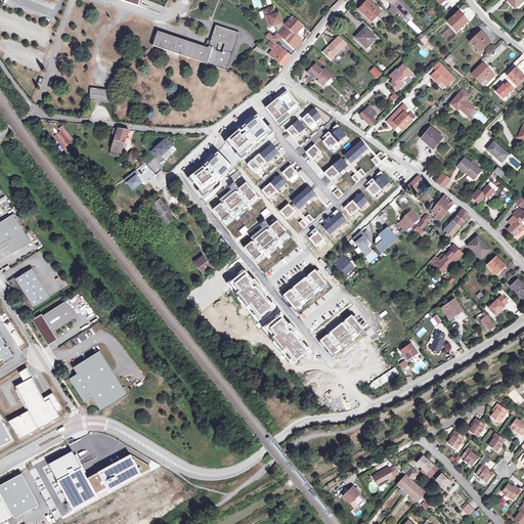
[(368,0),(359,10),(372,22),(381,11),(368,0)]
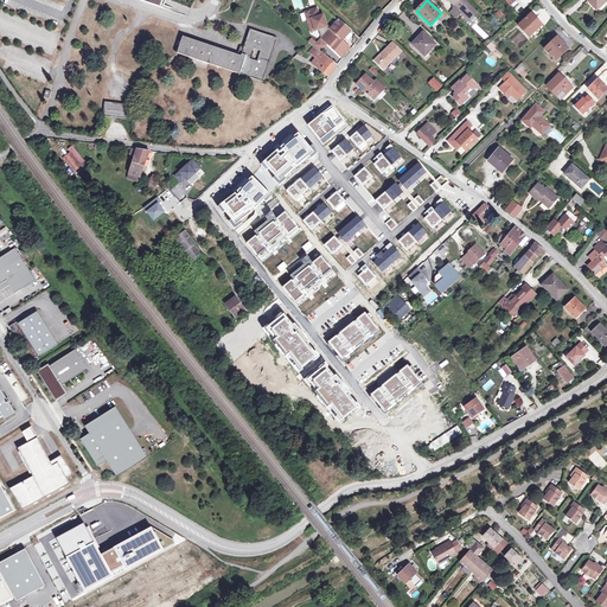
[(448,0),(455,6),(452,11),(449,13),(455,19),(461,13),(464,14),(464,13),(470,19),(477,12),(471,7),(471,6),(465,0),(448,0)]
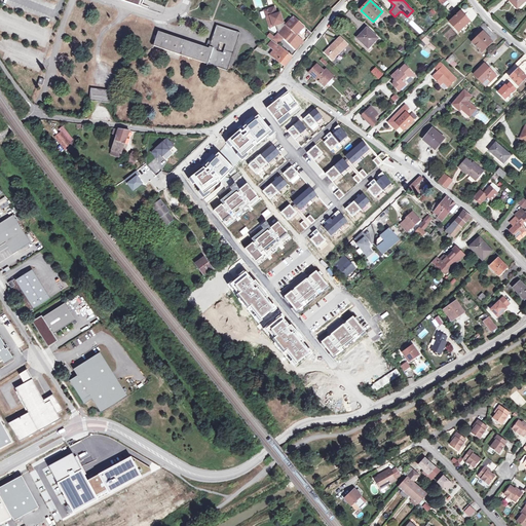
[(305,26),(294,16),(286,25),(285,23),(284,23),(280,12),(277,14),(275,7),(264,10),(267,17),(270,16),(273,27),(276,26),(278,33),(296,49),(303,41),(297,35),(305,26)]
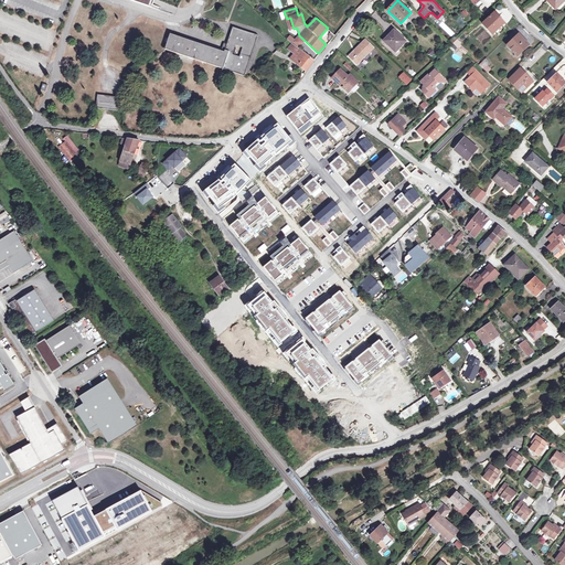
[(464,19),(469,14),(465,10),(459,14),(464,19)]
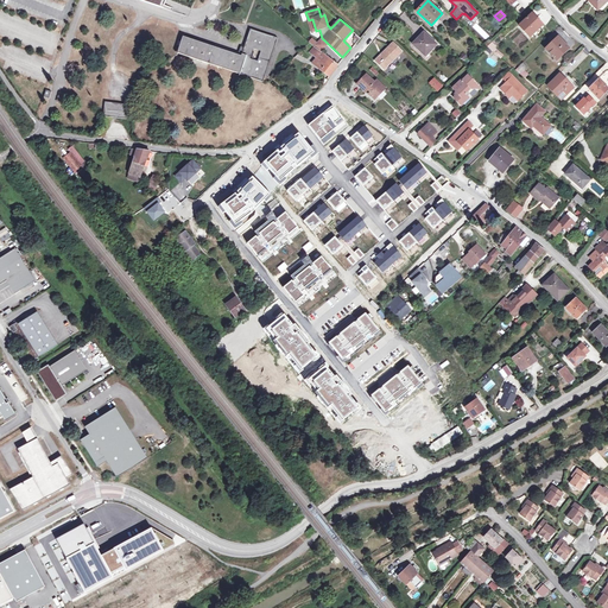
[(519,26),(530,37),(542,26),(531,14),(519,26)]
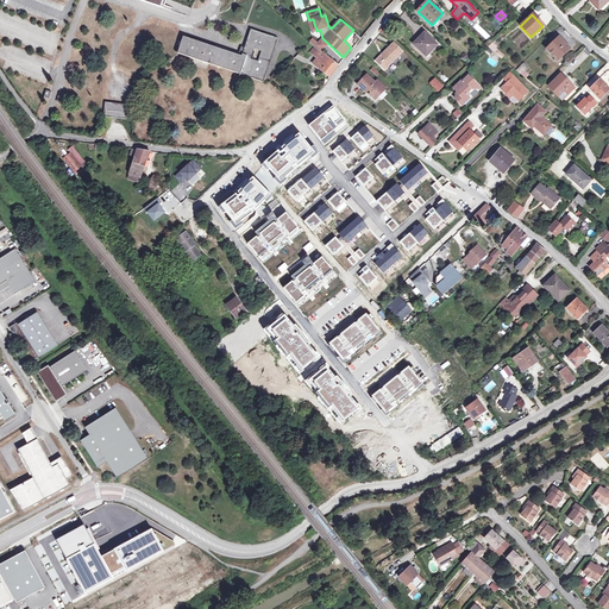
[(264,81),(278,38),(251,30),(243,56),(184,37),(179,54),(264,82),(264,81)]
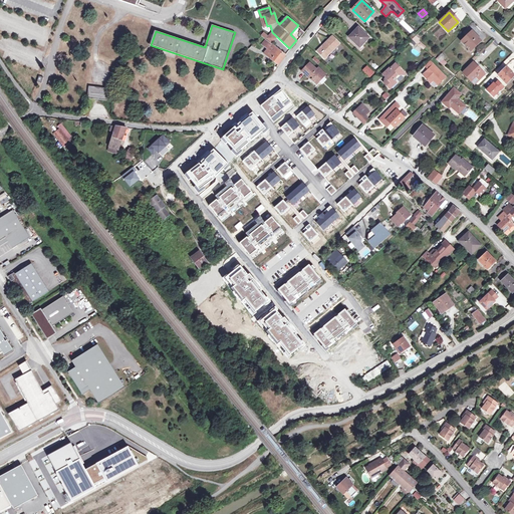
[(349,37),(353,41),(354,40),(360,46),(368,38),(358,28),(349,37)]
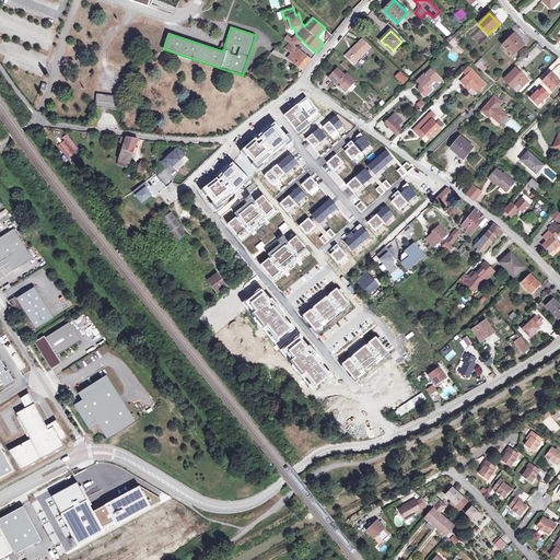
[(513,55),(524,44),(514,34),(502,45),(513,55)]
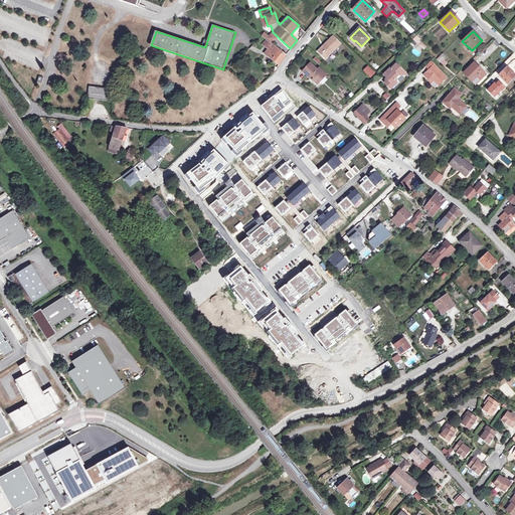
[(416,42),(418,40),(419,38),(416,36),(414,33),(410,37),(412,39),(416,42)]
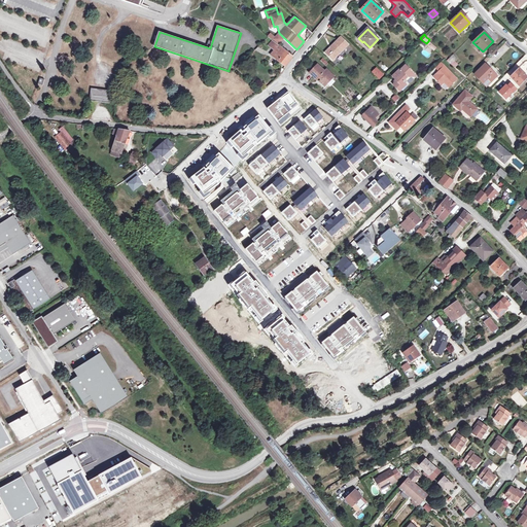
[(341,37),(335,43),(336,45),(331,49),(329,48),(325,53),(328,57),(330,55),(335,58),(348,44),(341,37)]
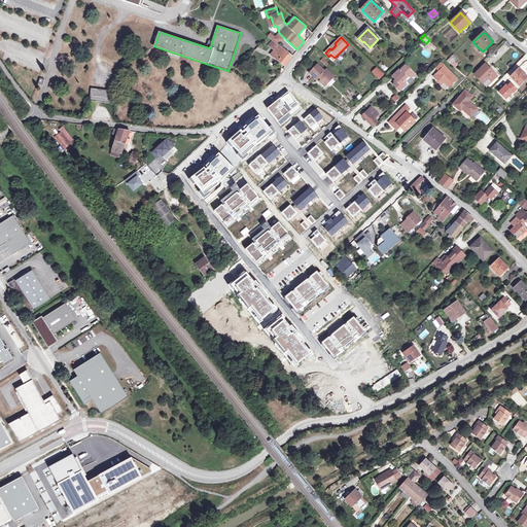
[(286,67),(293,57),(281,47),(273,40),(269,45),(271,46),(275,50),(271,56),(286,67)]
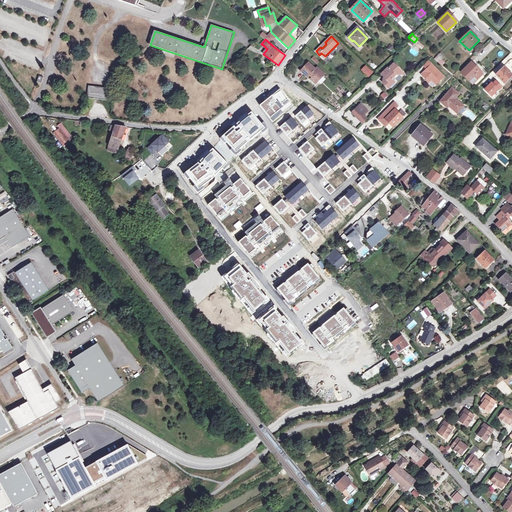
[(416,40),(414,42),(422,49),(424,46),(416,40)]
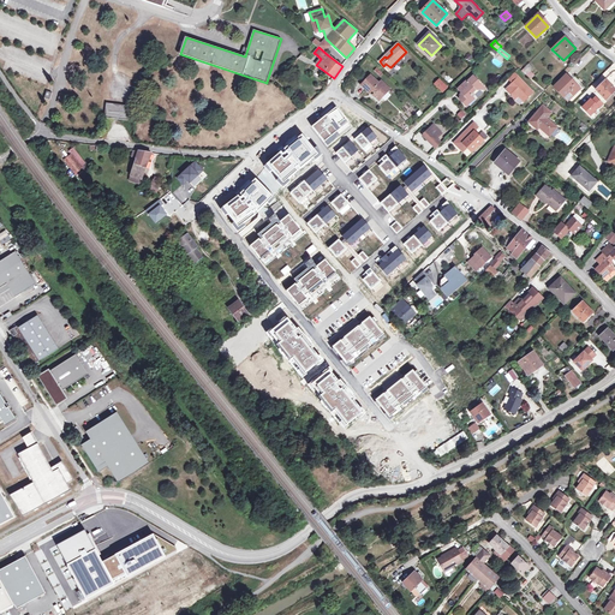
[(341,65),(346,60),(335,51),(332,54),(341,65)]
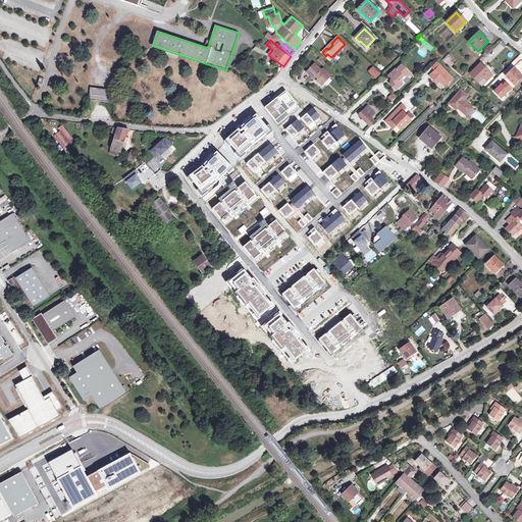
[(448,62),(453,58),(449,54),(444,59),(448,62)]
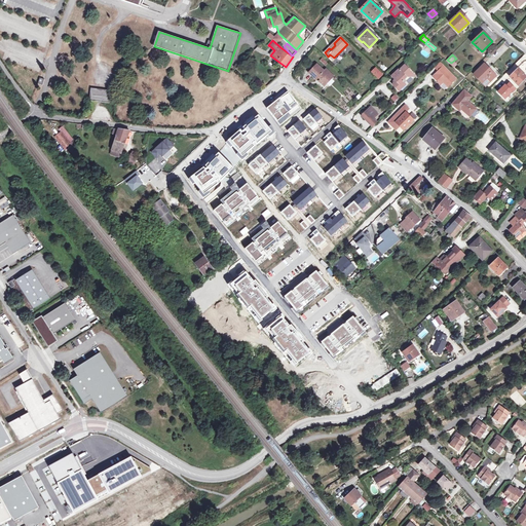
[(440,63),(435,67),(439,71),(433,77),(437,81),(440,78),(443,82),(448,87),(456,79),(440,63)]
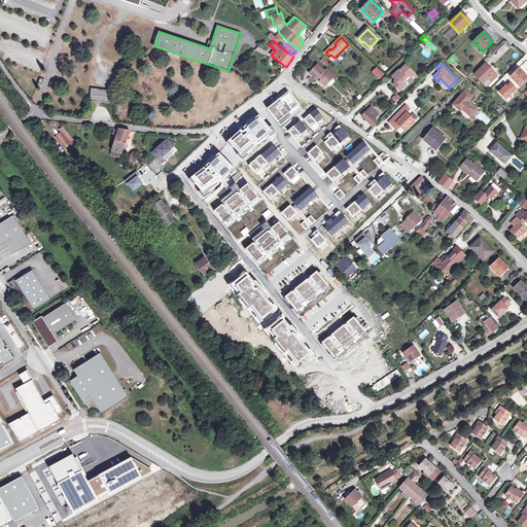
[(328,75),(330,73),(326,69),(324,71),(317,65),(310,73),(317,80),(319,77),(321,79),(320,81),(325,86),(332,78),(328,75)]
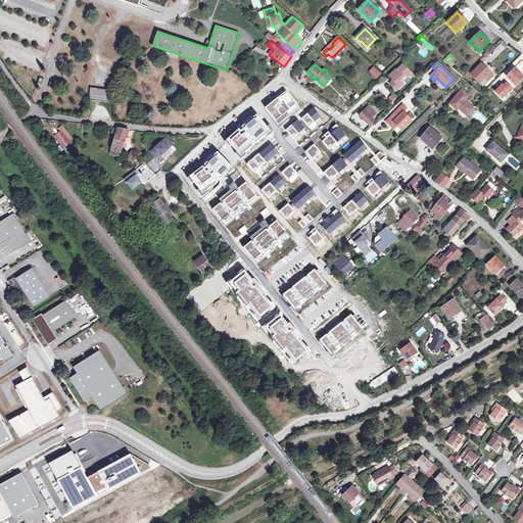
[(405,76),(410,72),(402,64),(397,69),(396,68),(389,76),(394,81),(390,84),(396,90),(403,84),(400,81),(405,76)]
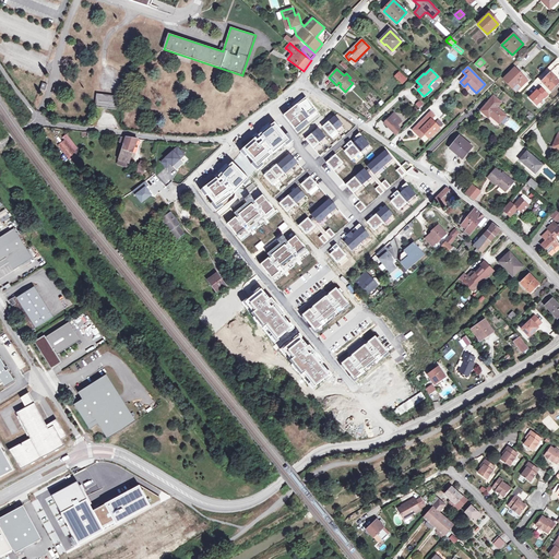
[(516,92),(527,81),(514,69),(503,79),(516,92)]
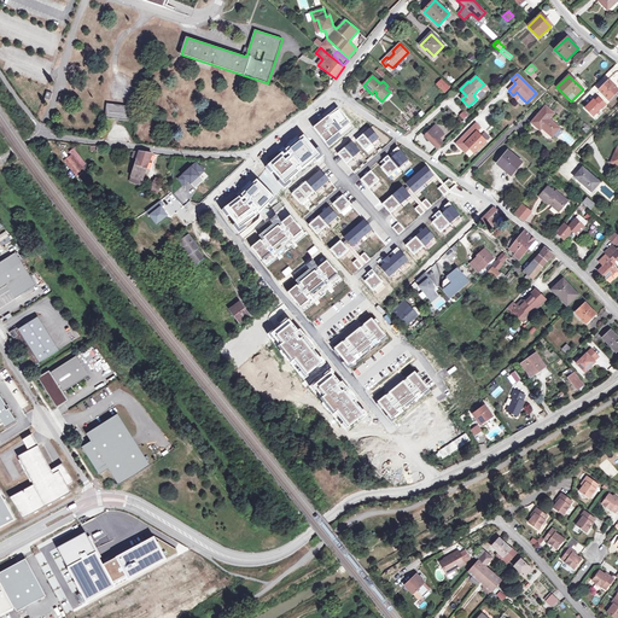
[(605,76),(594,87),(599,91),(610,80),(605,76)]
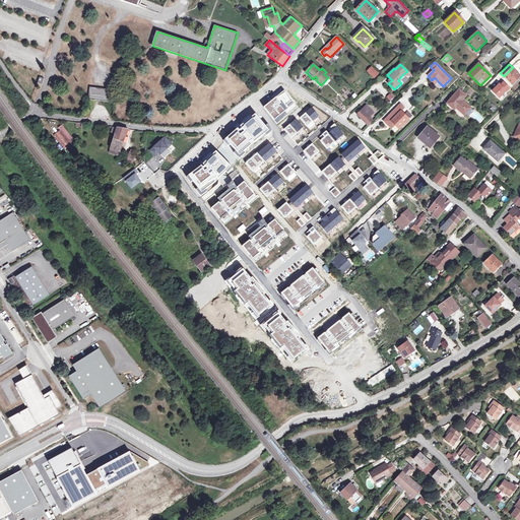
[(368,71),(375,78),(378,74),(371,67),(368,71)]
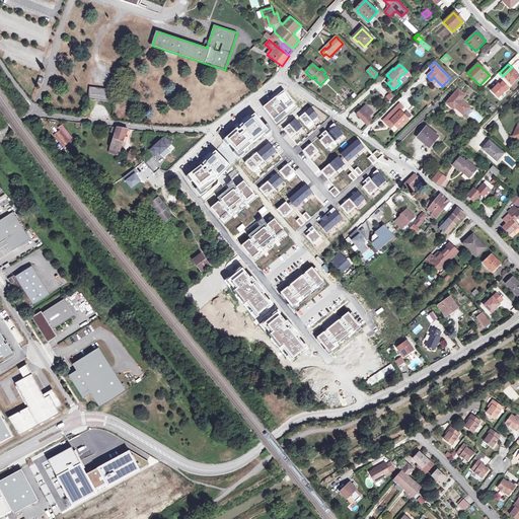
[(513,85),(518,80),(516,78),(518,75),(511,68),(504,76),(513,85)]
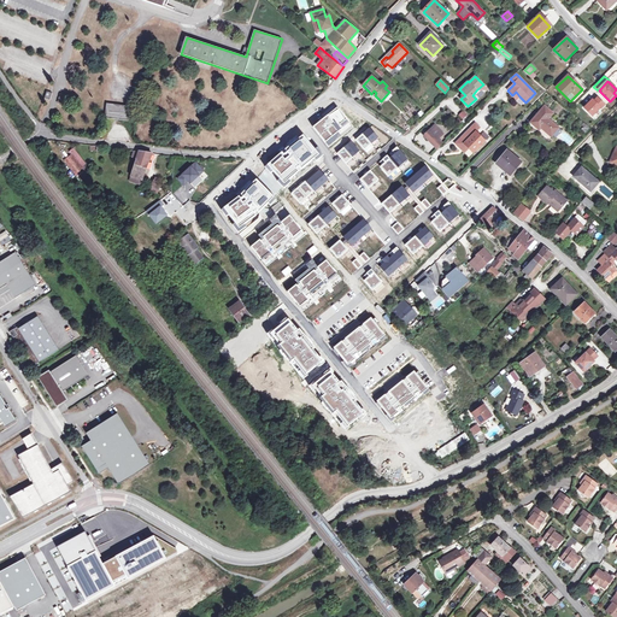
[(363,88),(357,93),(363,100),(369,95),(363,88)]
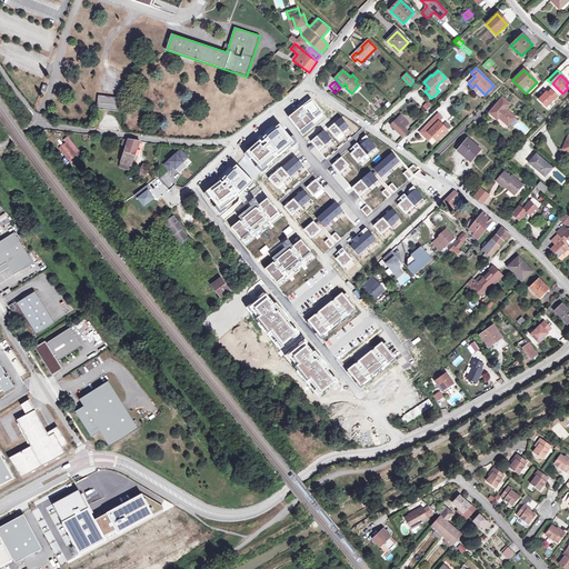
[(99,97),(98,109),(121,112),(123,100),(99,97)]
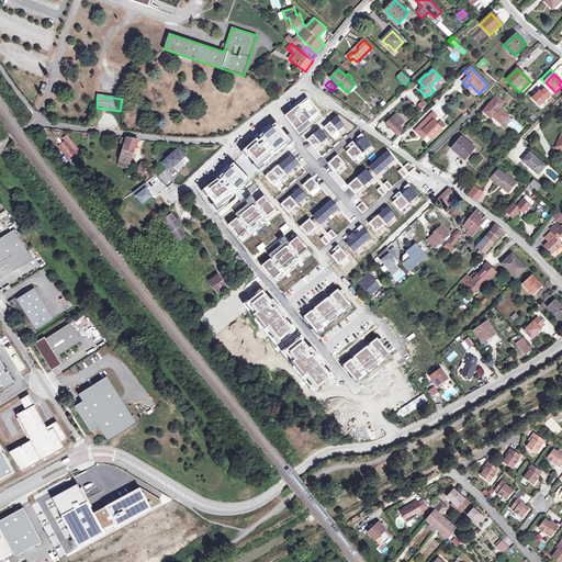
[(491,119),(493,116),(503,125),(509,116),(499,109),(504,103),(496,97),(484,112),(491,119)]
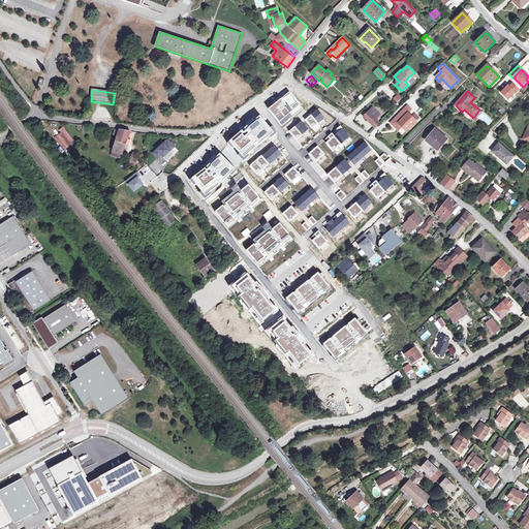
[(262,105),(275,96),(272,92),(259,101),(262,105)]
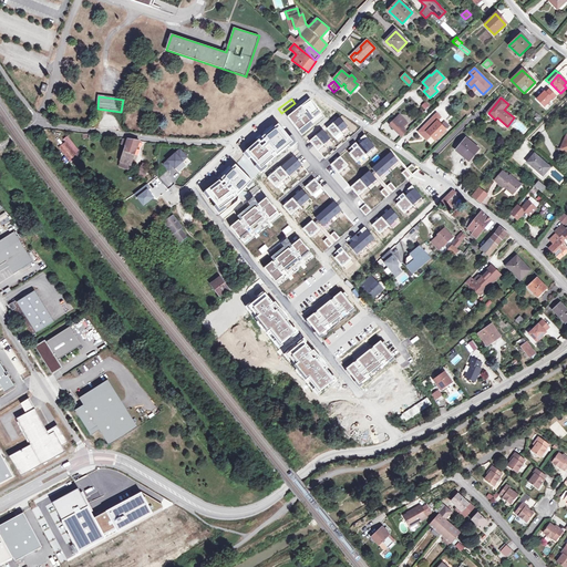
[(310,99),(287,117),(298,132),(311,122),(322,113),(310,99)]
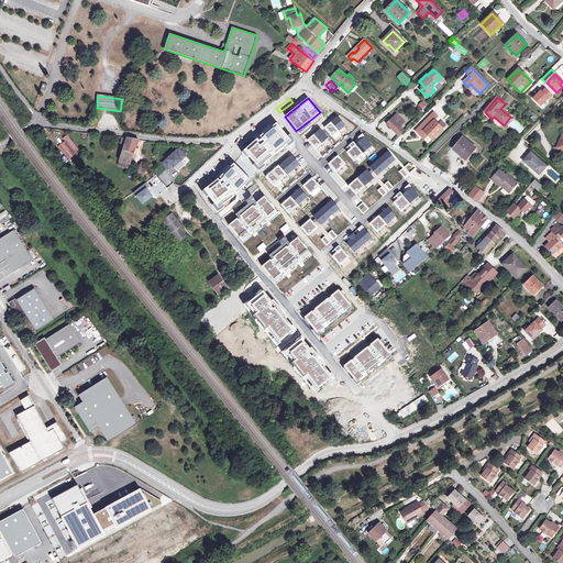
[(540,113),(538,111),(534,114),(532,117),(536,120),(539,117),(540,119),(548,110),(545,108),(540,113)]
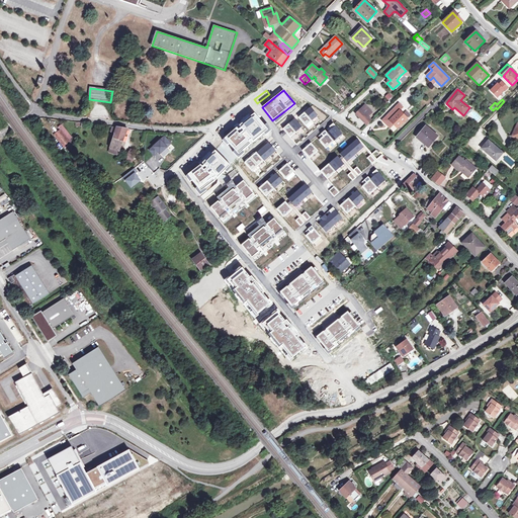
[(391,120),(394,124),(398,127),(407,118),(400,111),(403,108),(399,104),(382,120),(386,124),(391,120)]
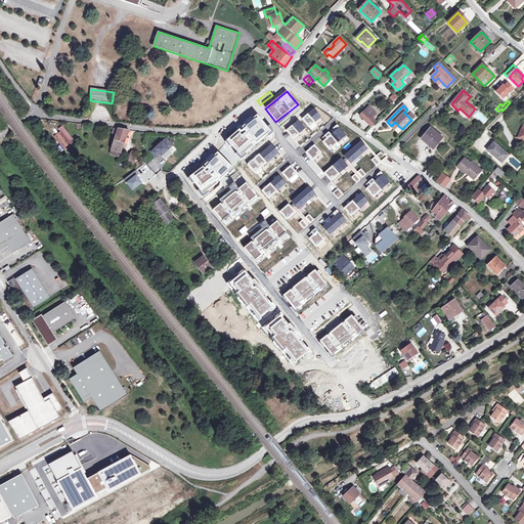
[(359,116),(370,126),(375,122),(372,118),(376,114),(368,106),(359,116)]
